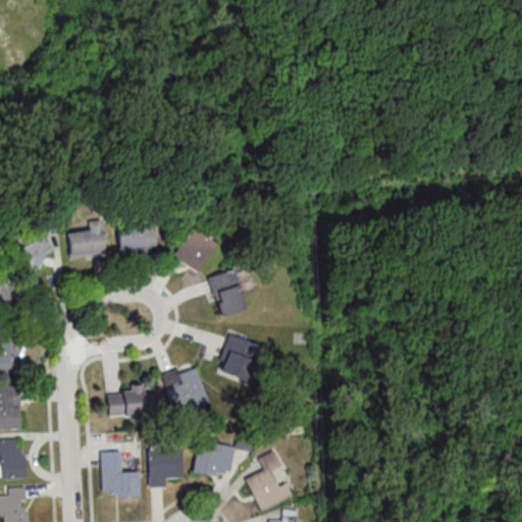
[(155,249),(154,223),(117,225),(118,250),(155,249)]
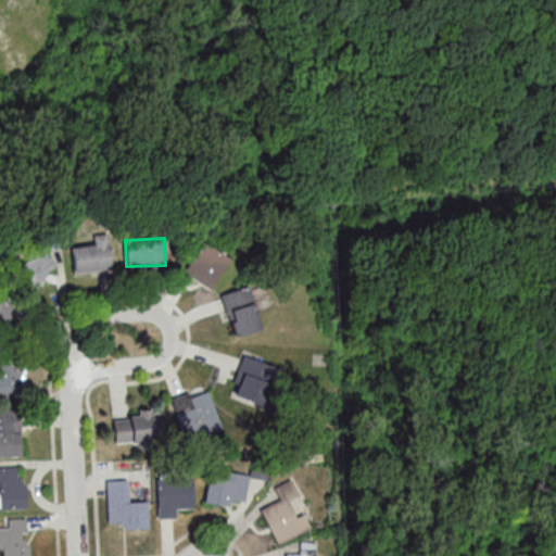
[(212,288),(229,256),(202,240),(184,272),(212,288)]
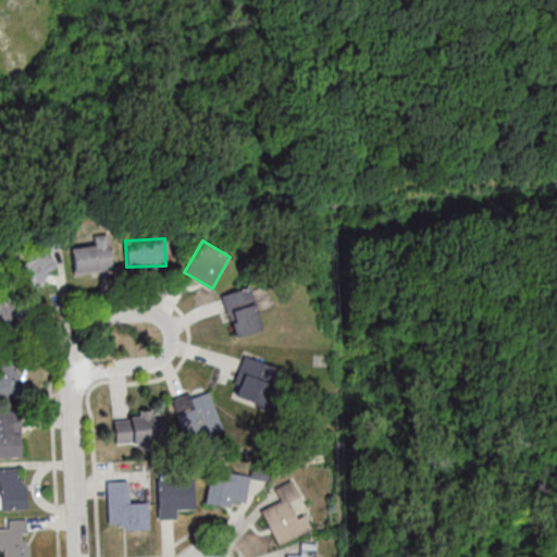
[(114,267),(109,242),(70,250),(75,275),(114,267)]
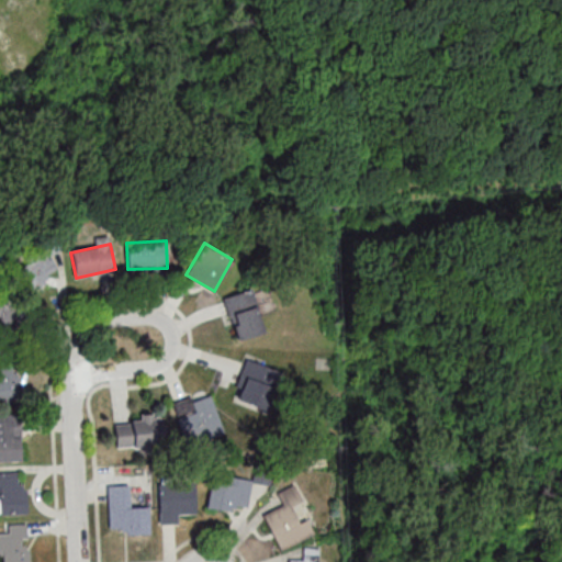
[(25,290),(59,276),(49,251),(15,266),(25,290)]
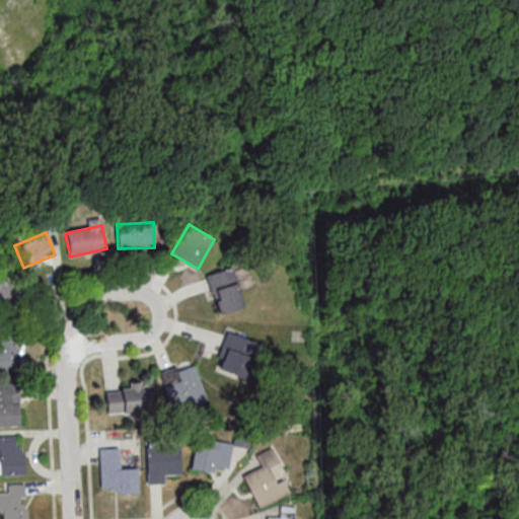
[(242,307),(232,269),(208,275),(218,313),(242,307)]
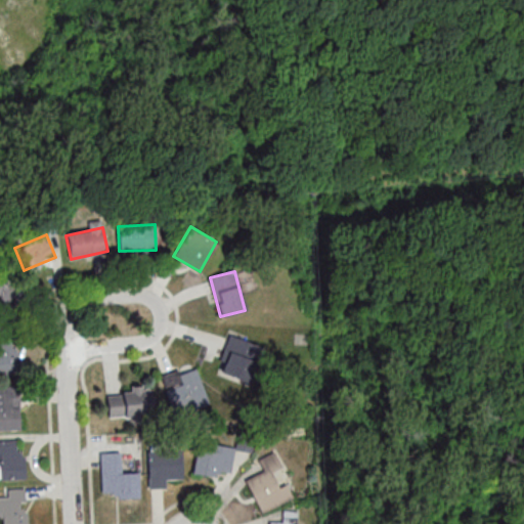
[(0,310),(10,310),(10,282),(0,281),(0,310)]
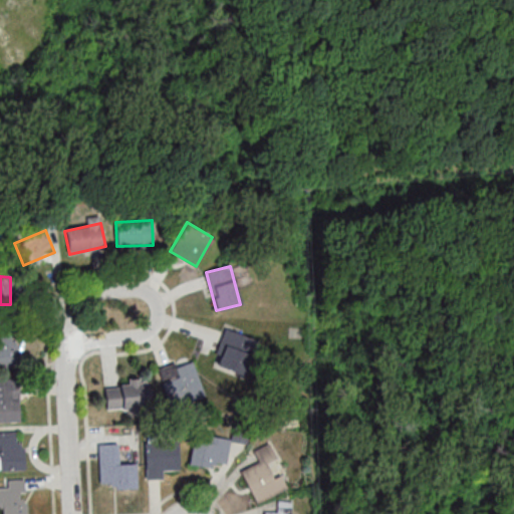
[(248,363),(257,341),(225,328),(216,350),(248,363)]
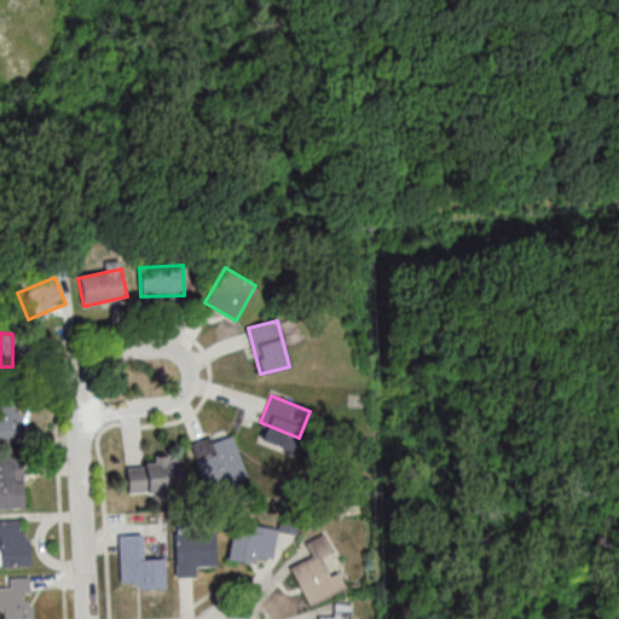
[(0,405),(0,437),(23,438),(23,406),(0,405)]
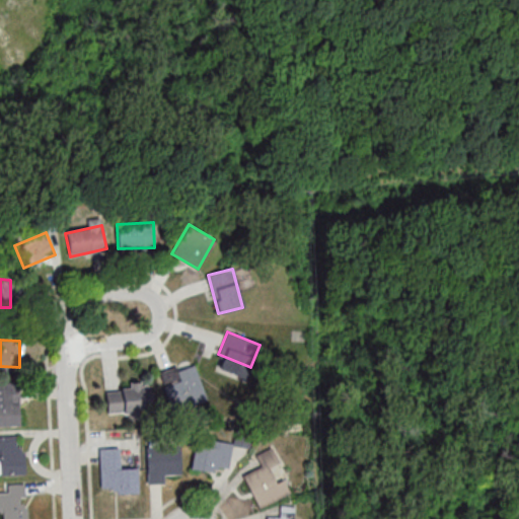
[(170,406),(206,395),(196,364),(160,375),(170,406)]
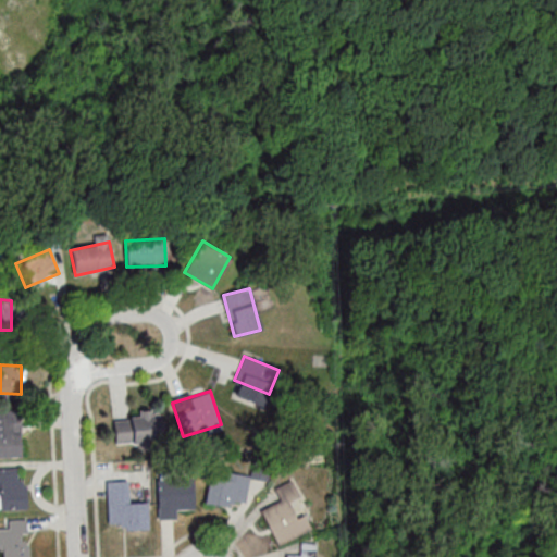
[(160,410),(130,411),(131,421),(114,421),(115,444),(161,443),(160,410)]
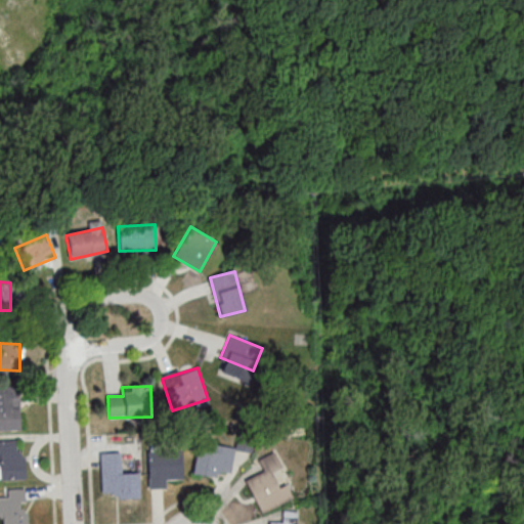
[(0,430),(19,431),(19,396),(0,396),(0,430)]
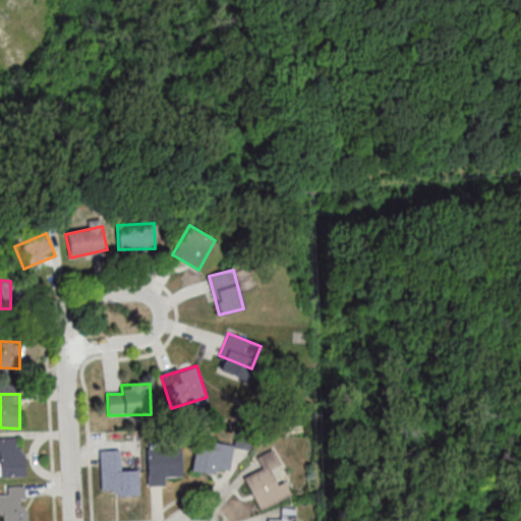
[(0,477),(23,476),(23,448),(17,448),(16,437),(0,437),(0,477)]
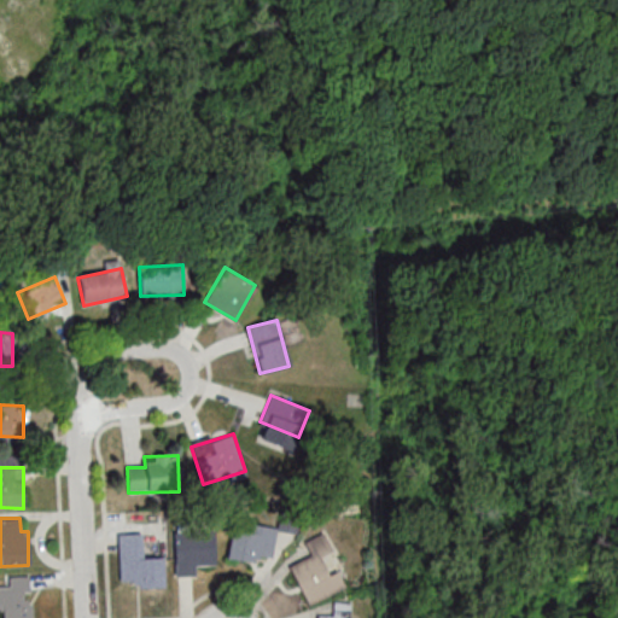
[(228,559),(272,564),(277,532),(232,526),(228,559)]
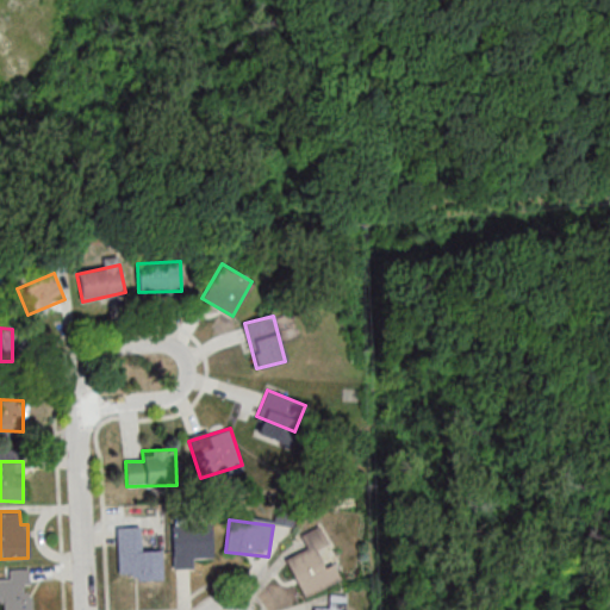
[(212,558),(212,526),(173,526),(173,570),(194,570),(194,558),(212,558)]
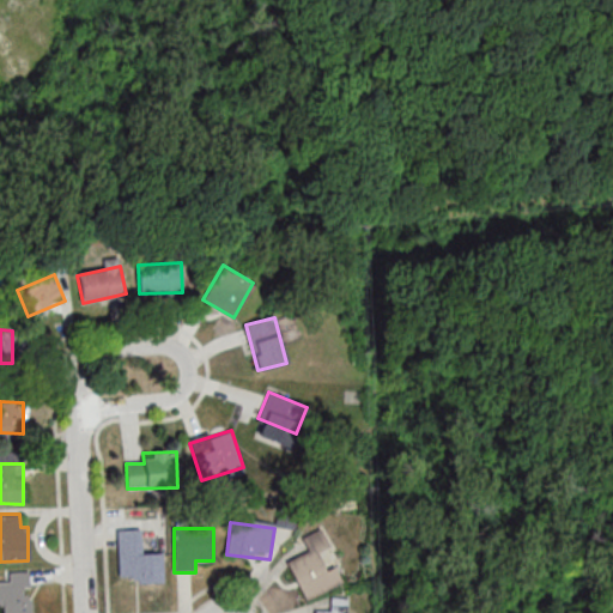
[(162,553),(143,553),(143,529),(117,529),(119,582),(163,581),(162,553)]
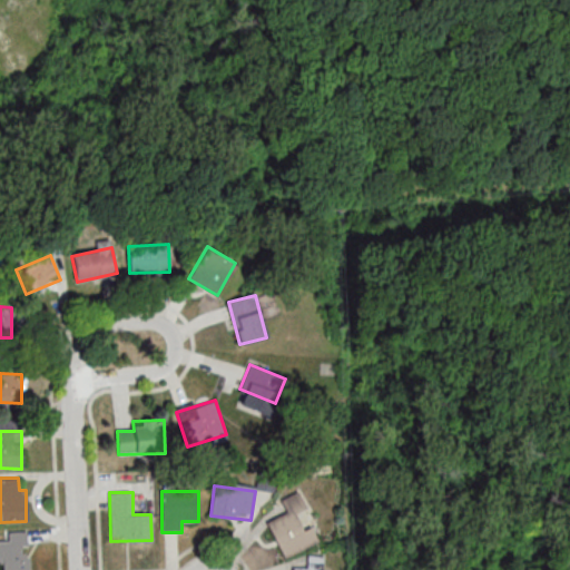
[(281,501),(286,516),(266,523),(282,559),(317,544),(312,529),(303,532),(295,513),(305,509),(298,493),(281,501)]
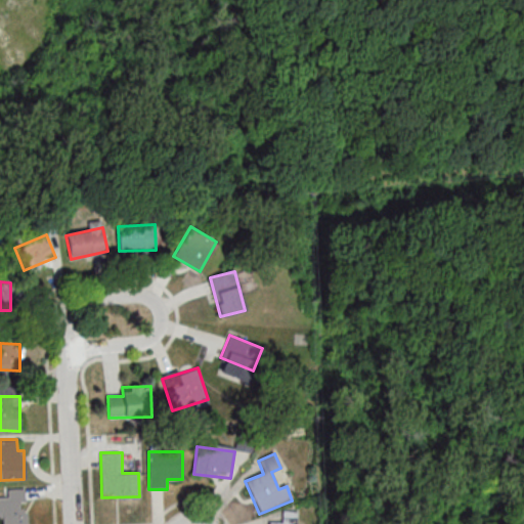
[(0,523),(25,523),(25,489),(7,489),(7,498),(0,497),(0,523)]
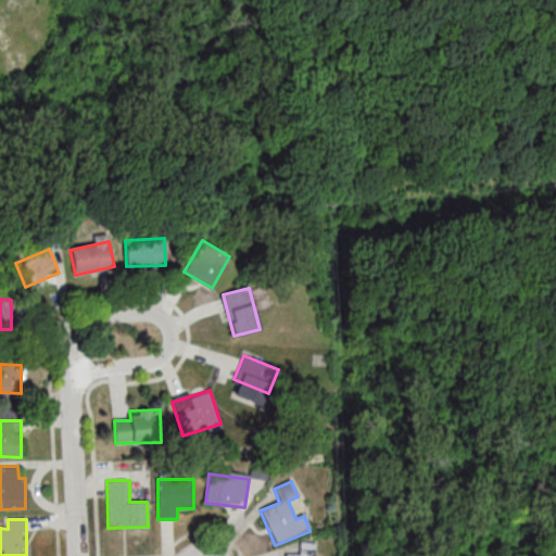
[(287,555),(285,555),(283,555),(314,555),(314,543),(299,543),(299,555),(287,555)]
